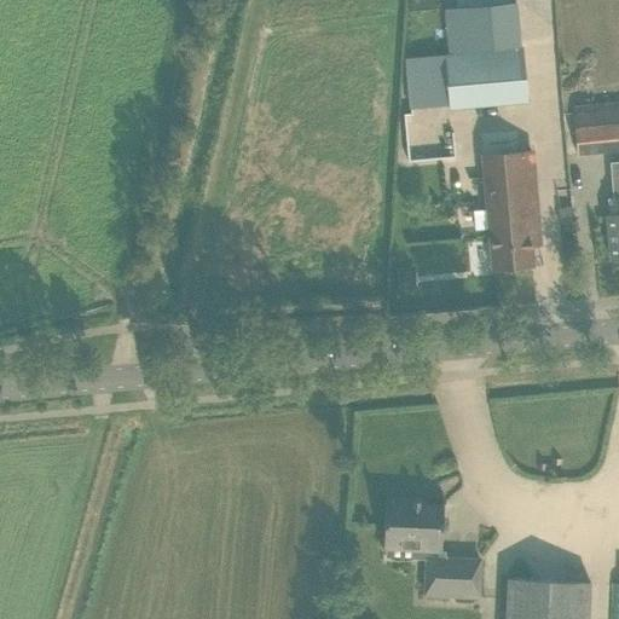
[(513,42),(509,4),(445,10),(449,48),(513,42)]
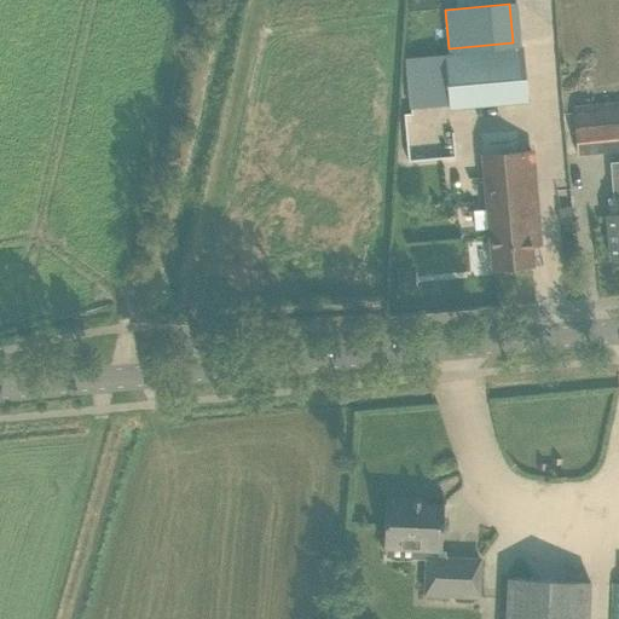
[(526,103),(521,47),(444,55),(449,109),(526,103)]
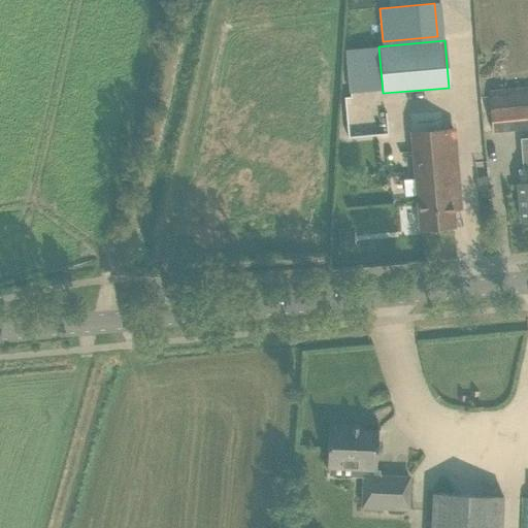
[(490,132),(527,128),(527,87),(486,91),(490,132)]
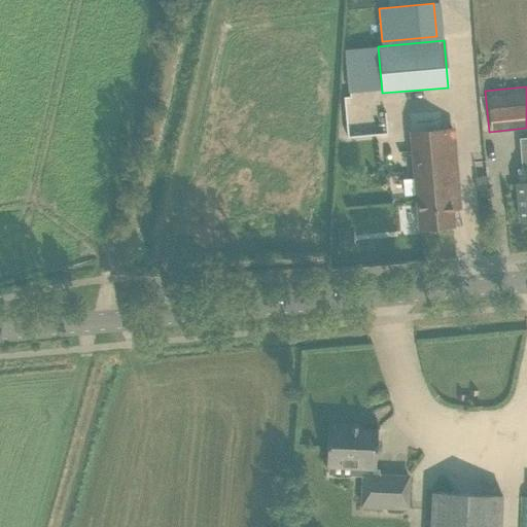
[(450,204),(458,203),(456,182),(452,129),(411,133),(418,209),(419,230),(452,226),(450,204)]
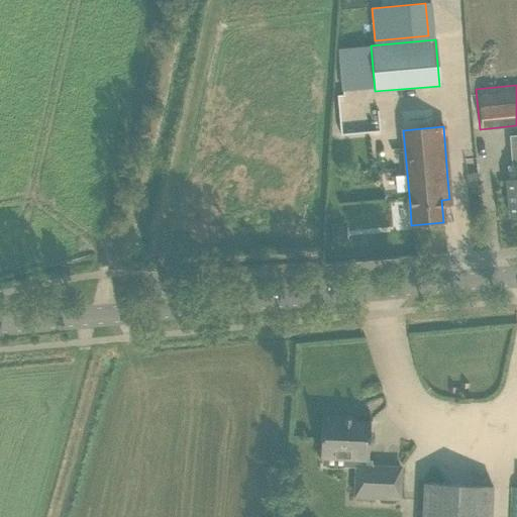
[(511,166),(507,166),(508,181),(507,181),(508,197),(510,217),(516,216),(516,134),(508,135),(511,166)]
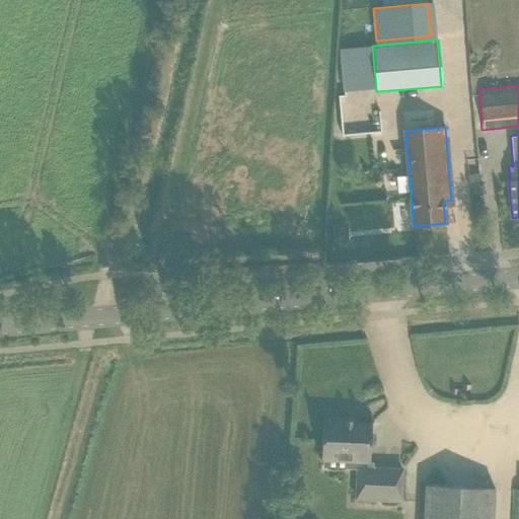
[(346,224),(331,225),(332,242),(347,241),(346,224)]
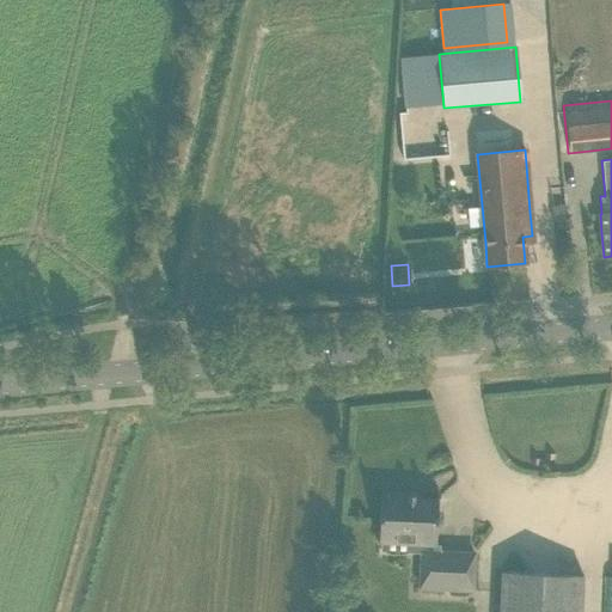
[(420,588),(448,589),(472,591),(473,555),(435,552),(438,500),(404,499),(404,495),(380,494),(378,543),(380,543),(380,551),(383,551),(386,554),(391,555),(396,555),(401,555),(409,552),(421,554),(420,588)]
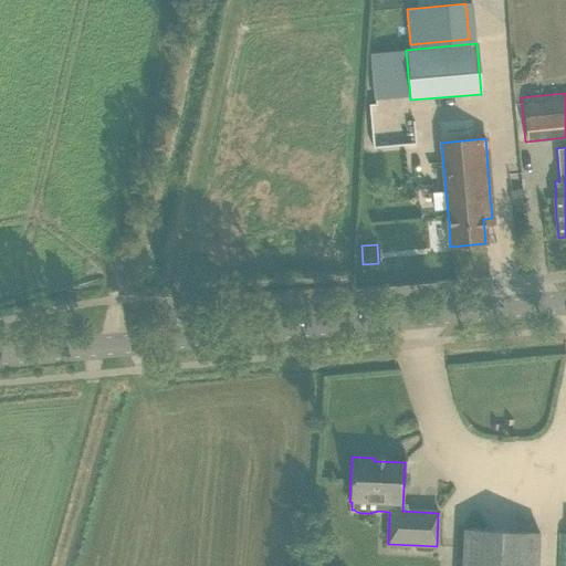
[(461,565),(536,565),(538,533),(463,530),(461,565)]
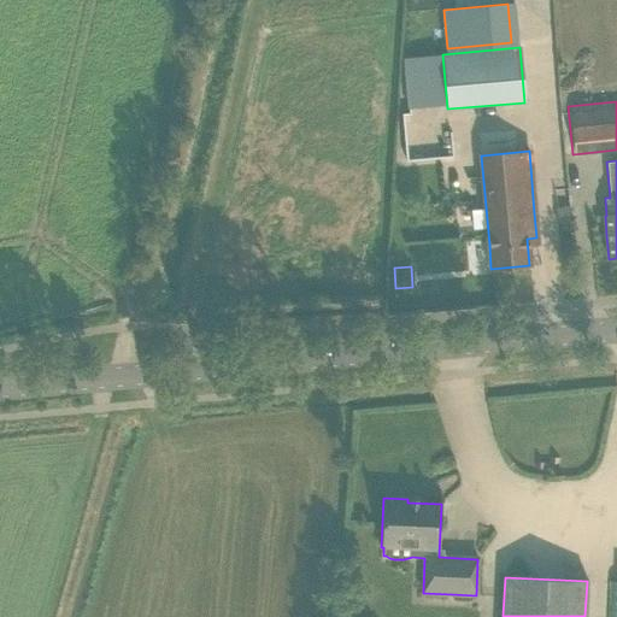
[(606,616),(616,616),(616,582),(609,582),(606,616)]
